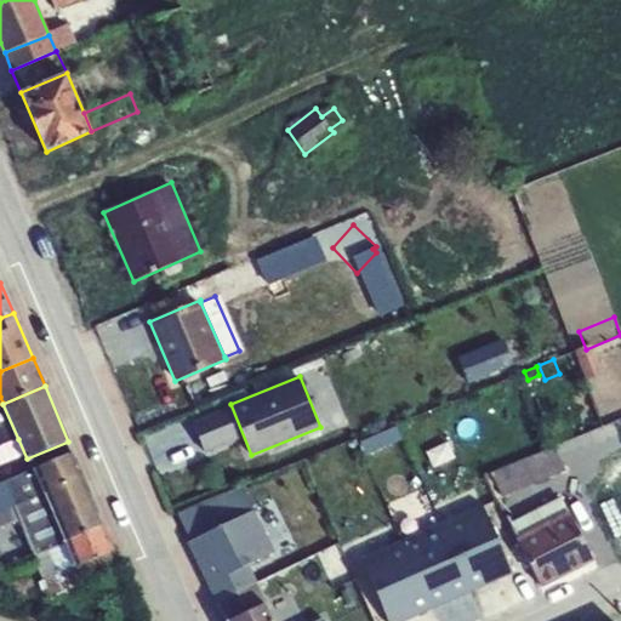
[(3,403),(0,404),(0,445),(18,439),(3,404),(3,403)]
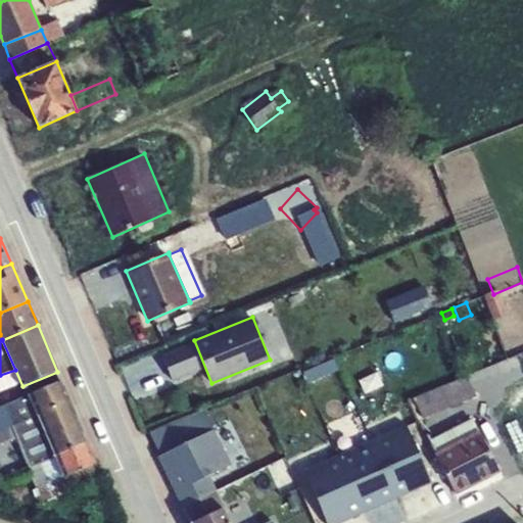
[(175,384),(203,374),(192,342),(163,352),(175,384)]
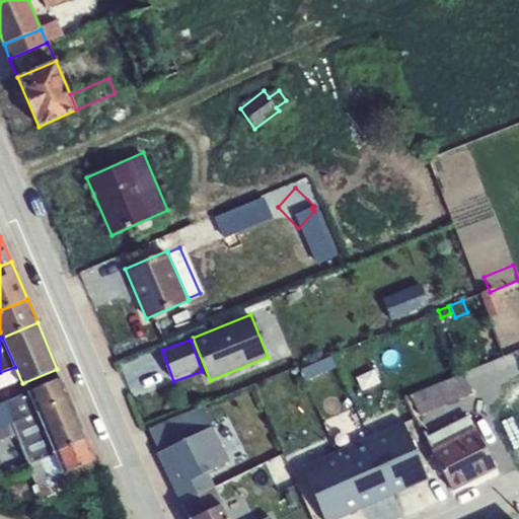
[(411,394),(420,415),(459,398),(461,404),(473,399),(471,393),(473,392),(472,391),(482,388),(479,382),(511,370),(518,365),(518,352),(507,357),(507,359),(475,371),(473,368),(411,394)]
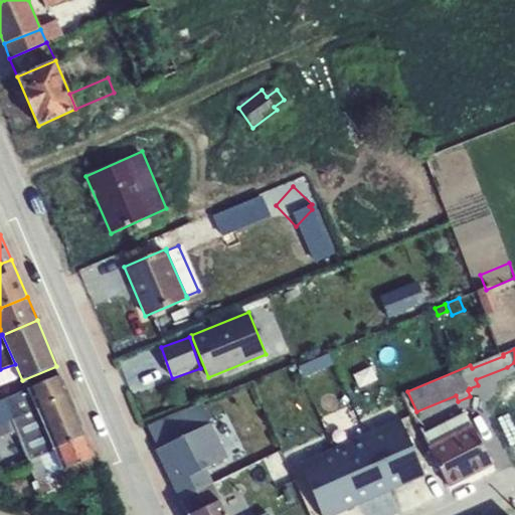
[(15,364),(0,369),(0,386),(22,380),(15,364)]
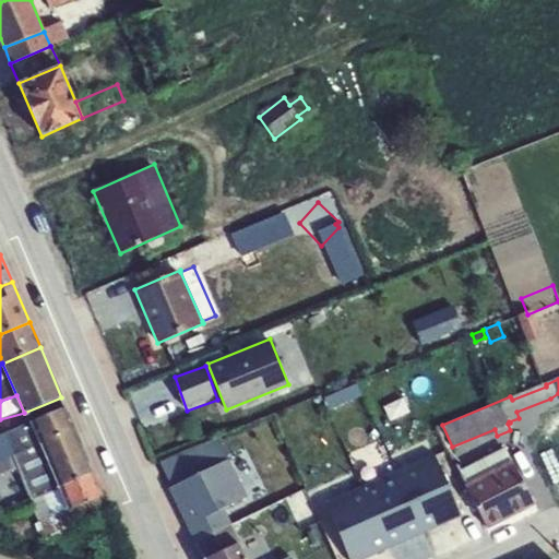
[(64,405),(31,421),(39,443),(74,428),(64,405)]
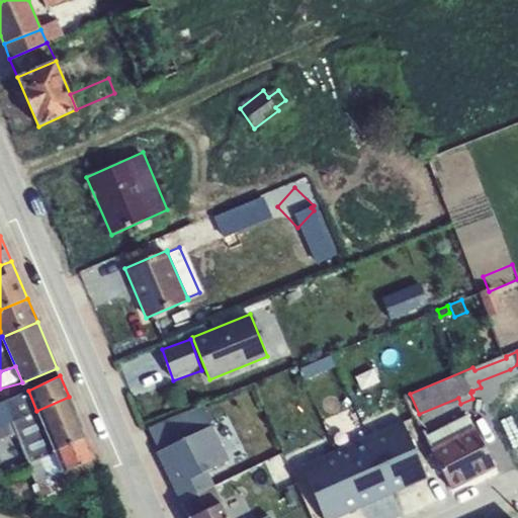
[(0,426),(1,426),(36,411),(28,391),(0,402),(0,426)]
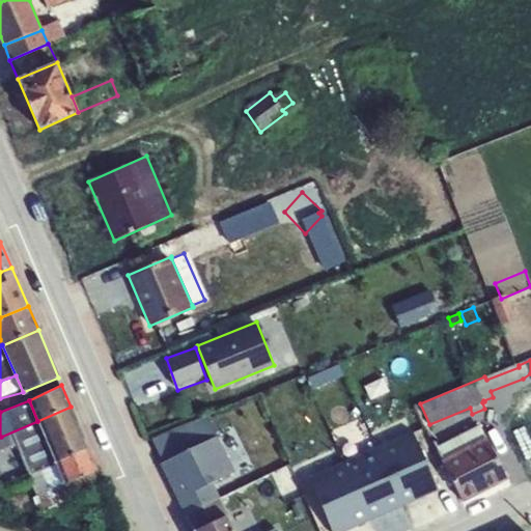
[(88,449),(71,407),(37,421),(56,464),(88,449)]
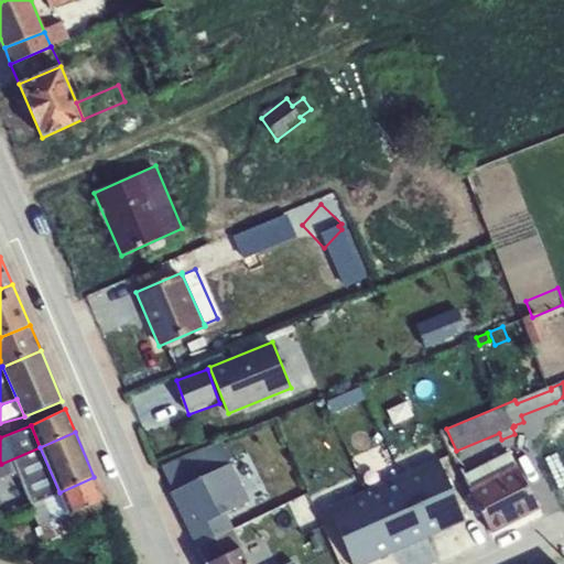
[(23,483),(32,505),(60,492),(40,447),(1,464),(11,488),(23,483)]
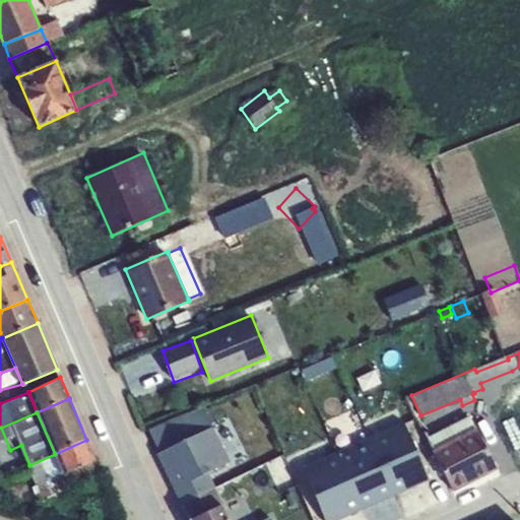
[(426,438),(432,451),(476,428),(469,415),(426,438)]
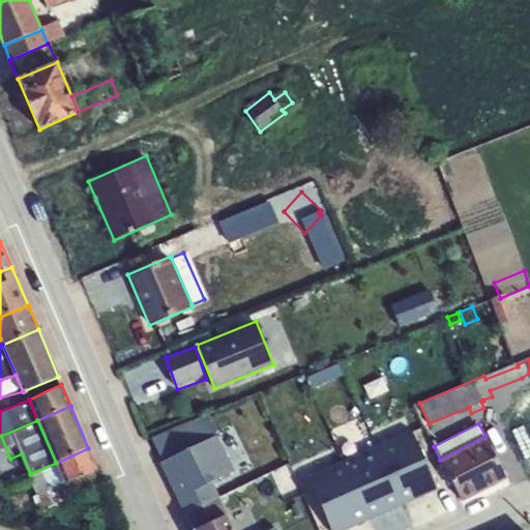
[(178,497),(211,480),(233,470),(215,436),(162,463),(178,497)]
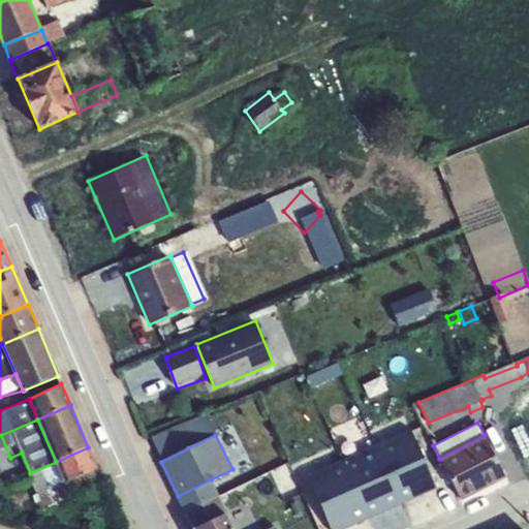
[(408,435),(310,478),(333,528),(340,528),(432,489),(408,435)]
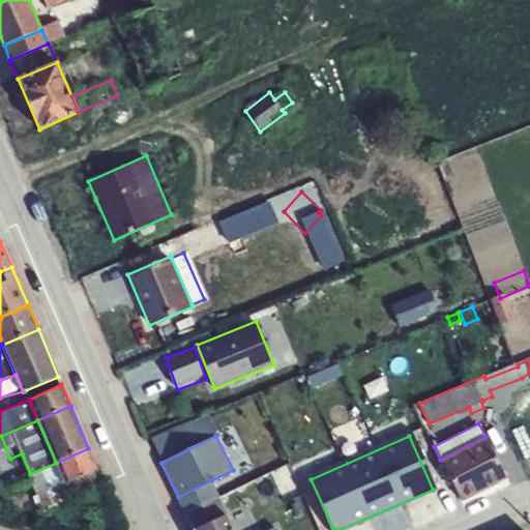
[(486,436),(440,460),(462,501),(506,479),(486,436)]
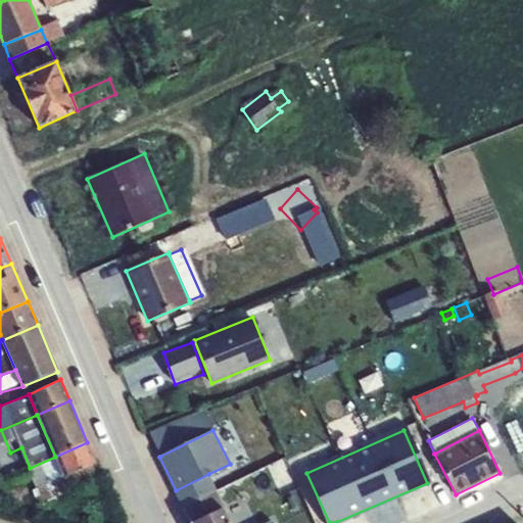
[(96,464),(87,442),(55,457),(64,478),(96,464)]
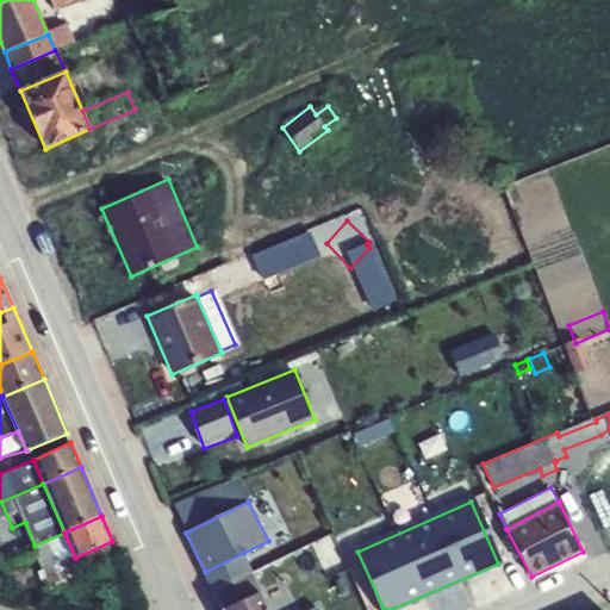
[(119,556),(112,541),(75,558),(64,533),(35,546),(43,568),(37,571),(44,587),(119,556)]
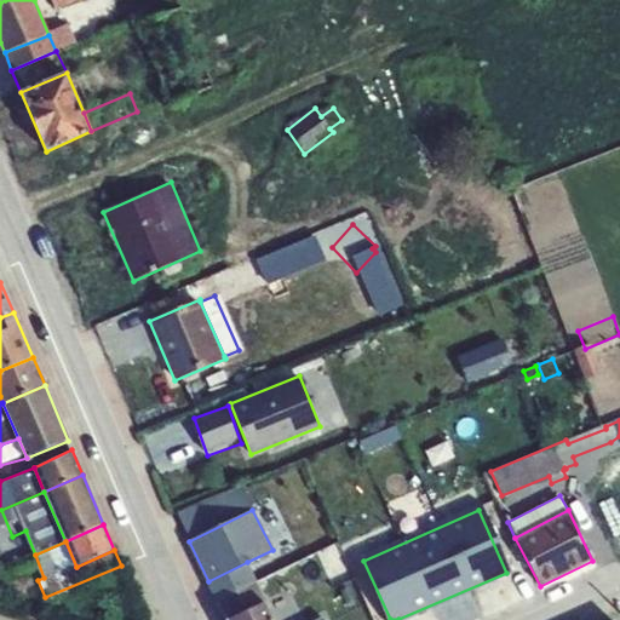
[(208,581),(217,600),(257,580),(247,562),(208,581)]
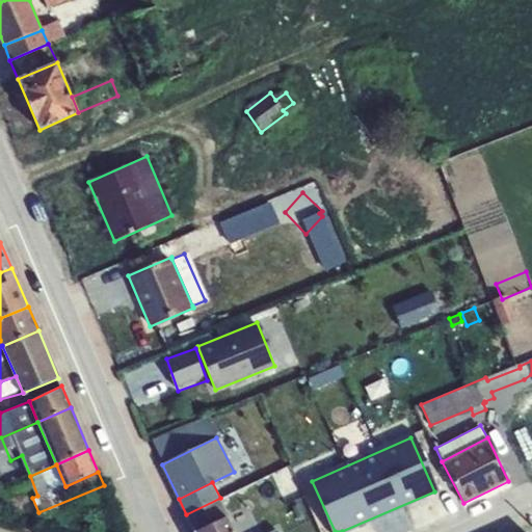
[(186,514),(194,531),(227,516),(229,515),(220,498),(186,514)]
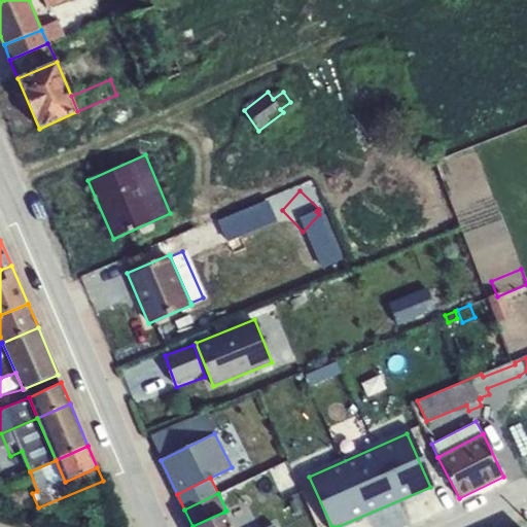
[(232,526),(224,512),(192,526),(232,526)]
